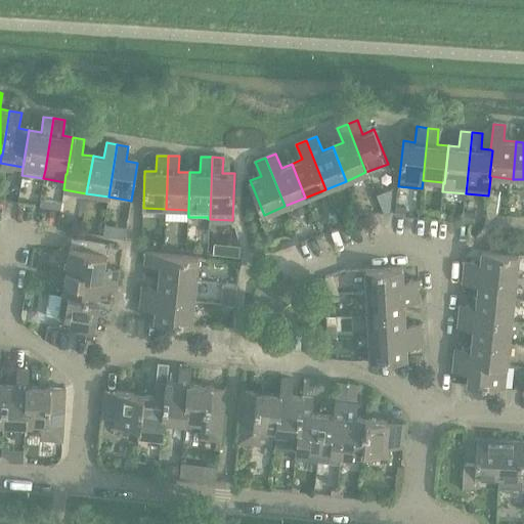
[(41,199),(40,206),(60,210),(61,203),(41,199)]
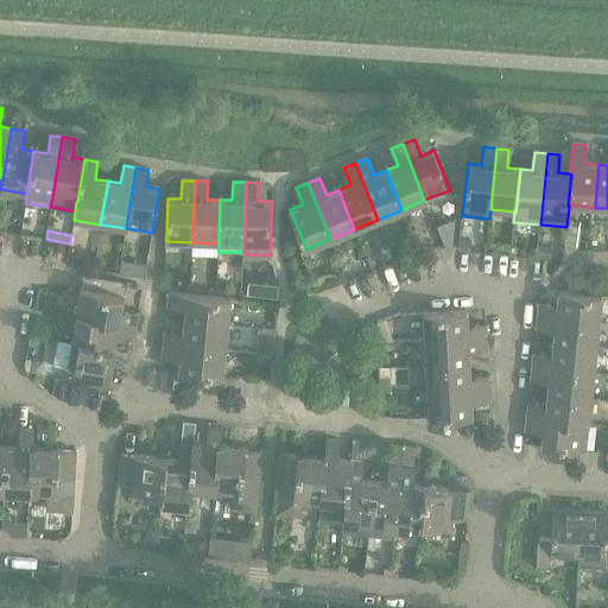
[(458,251),(470,252),(472,242),(460,241),(458,251)]
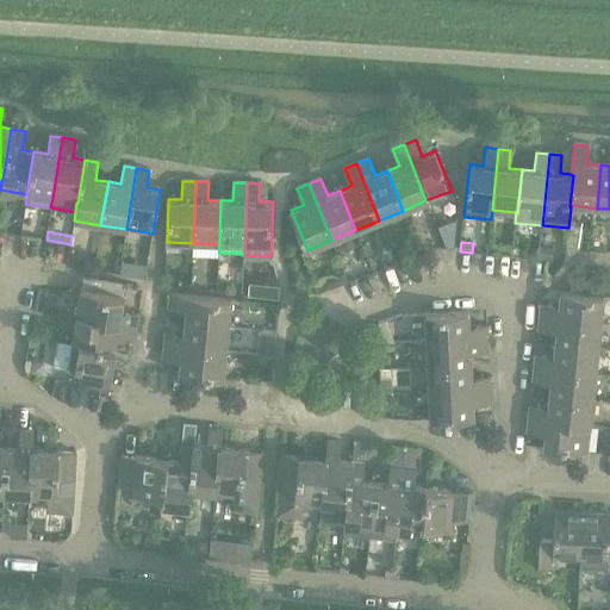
[(540,246),(537,260),(539,260),(548,261),(552,261),(554,247),(540,246)]
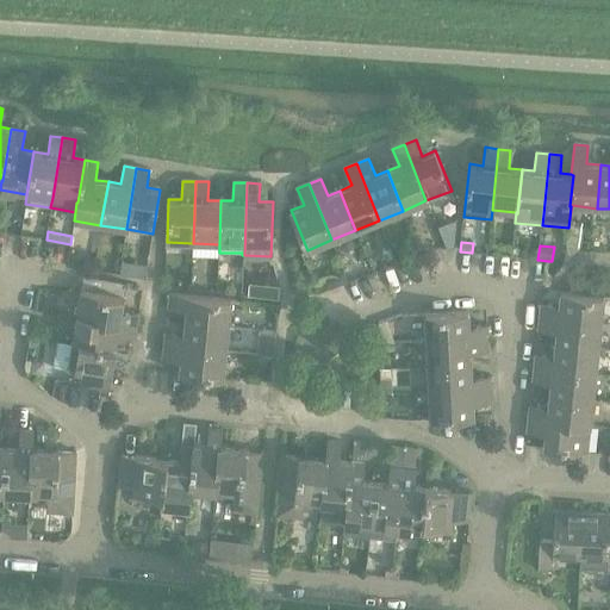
[(135,263),(134,274),(145,277),(148,266),(135,263)]
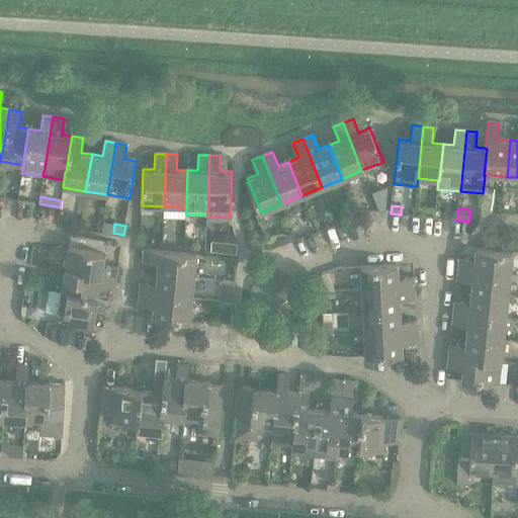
[(291,229),(282,233),(287,243),(294,240),(295,240),(291,229)]
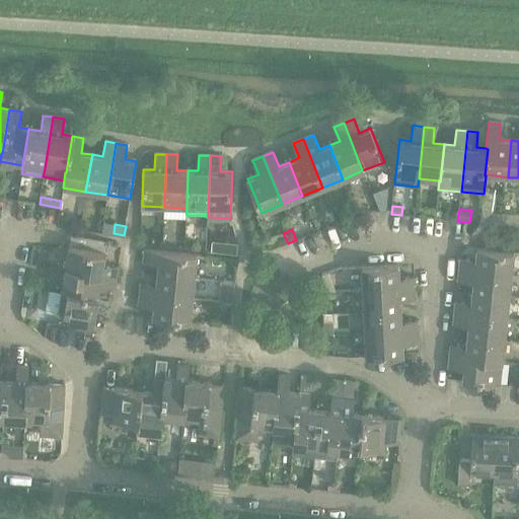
[(226,241),(225,253),(229,254),(236,253),(237,242),(226,241)]
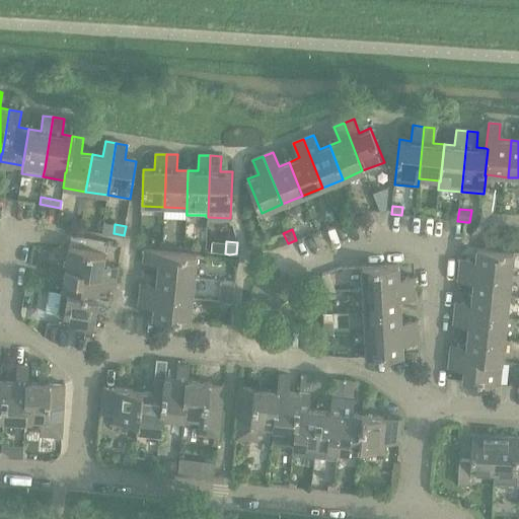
[(70,246),(66,269),(118,277),(120,267),(103,264),(105,252),(70,246)]
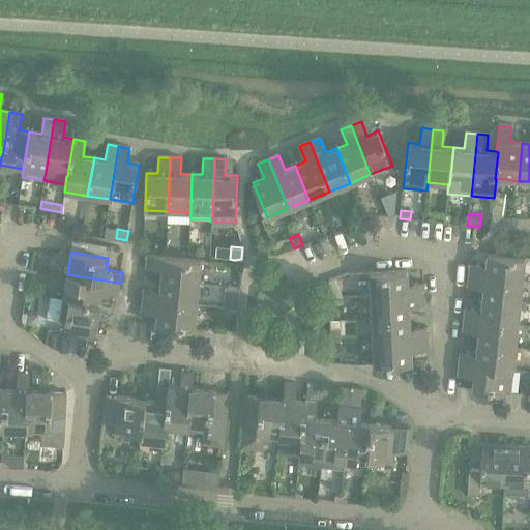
[(471,264),(470,273),(523,281),(525,258),(488,254),(487,266),(471,264)]
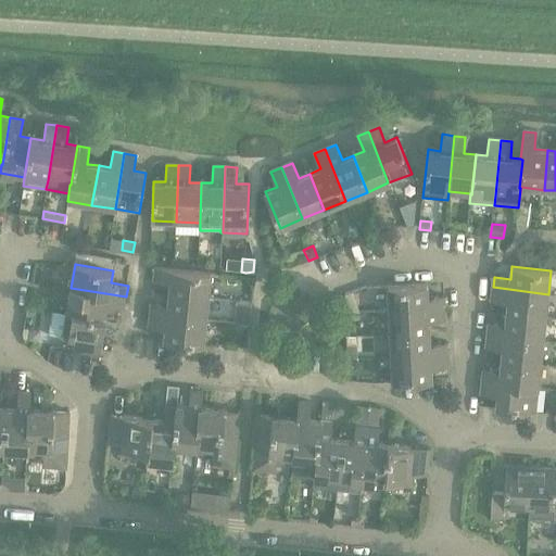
[(171,281),(169,292),(209,295),(211,273),(155,267),(154,279),(171,281)]
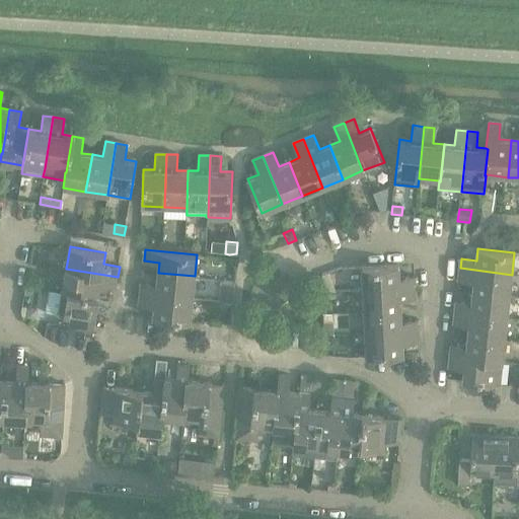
[(362,268),(364,290),(416,288),(415,277),(399,278),(398,266),(362,268)]
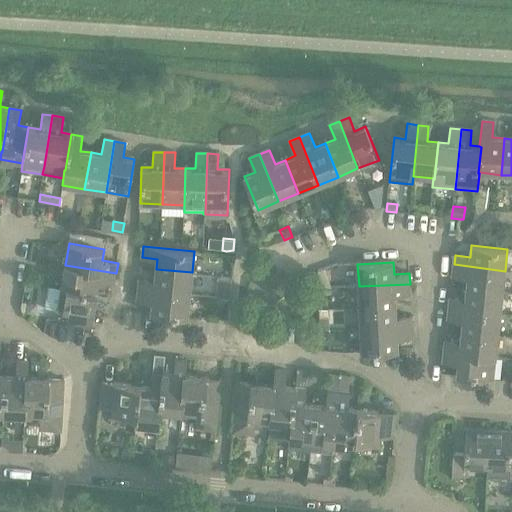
[(468,278),(467,287),(502,291),(505,271),(454,264),(452,276),(468,278)]
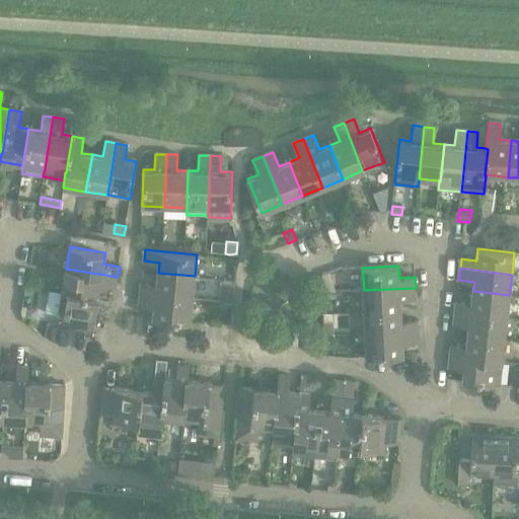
[(66,269),(63,291),(98,296),(100,285),(116,288),(118,277),(66,269)]
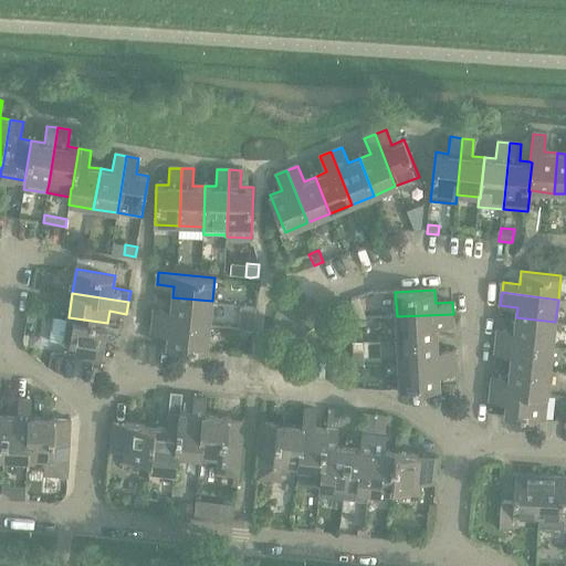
[(155,308),(153,321),(210,324),(212,301),(173,297),(171,311),(155,308)]
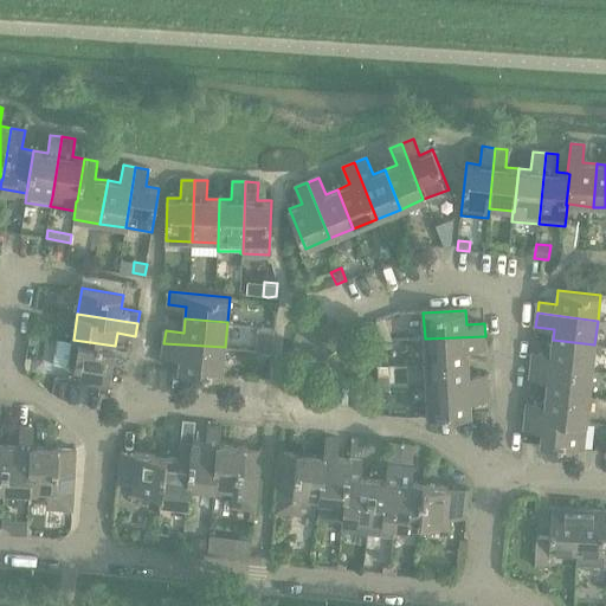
[(425,339),(426,365),(469,363),(468,349),(485,348),(485,336),(425,339)]
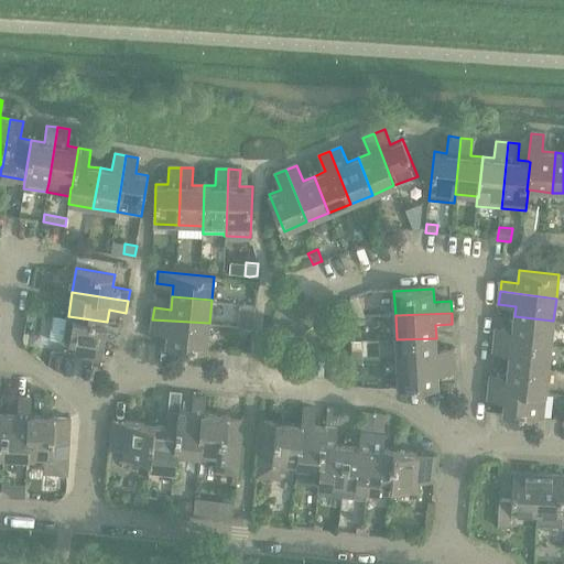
[(77,345),(75,356),(74,359),(100,364),(107,322),(68,316),(64,343),(77,345)]
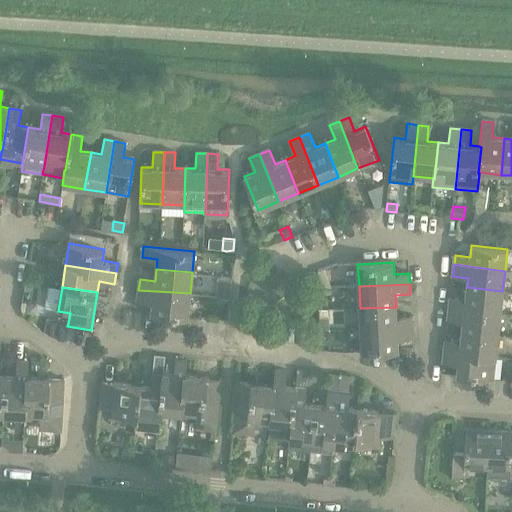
[(217,287),(216,297),(230,298),(231,288),(217,287)]
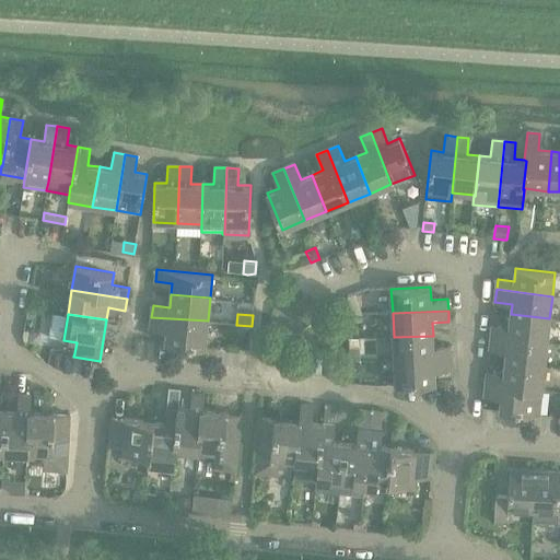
[(492,326),(491,338),(547,343),(549,318),(511,314),(509,327),(492,326)]
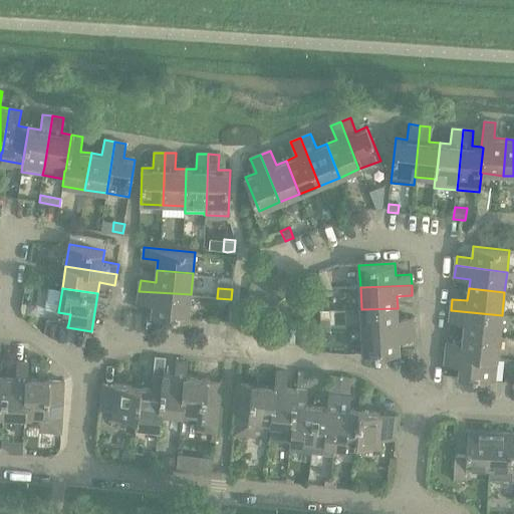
[(154,303),(152,315),(188,318),(191,294),(139,291),(138,301),(154,303)]
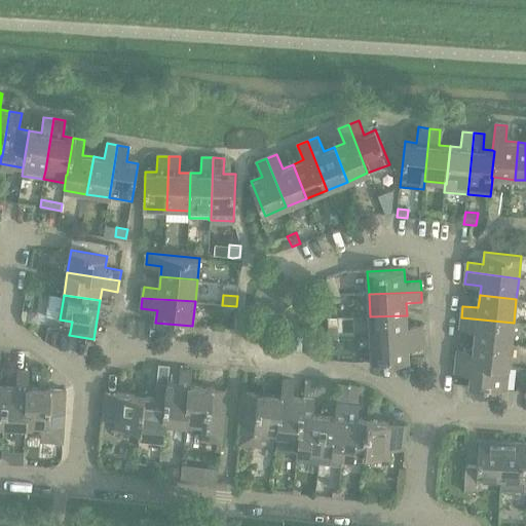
[(29,310),(27,321),(36,323),(38,312),(29,310)]
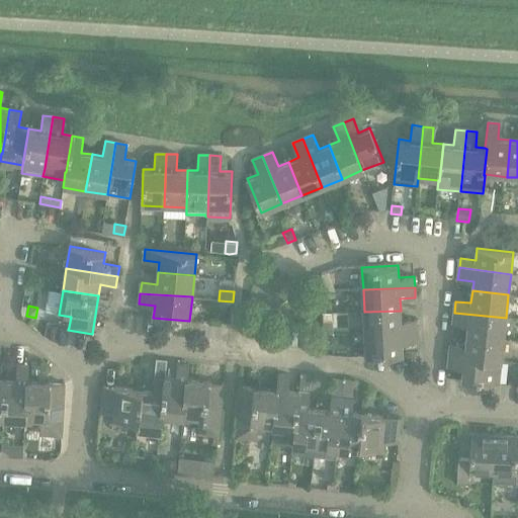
[(364,312),(365,333),(417,332),(417,320),(401,321),(401,311),(364,312)]
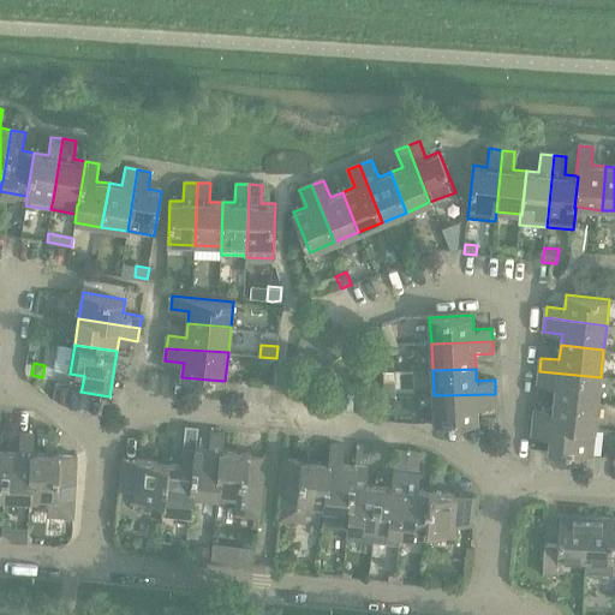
[(556,386),(555,399),(598,402),(601,377),(539,371),(538,383),(556,386)]
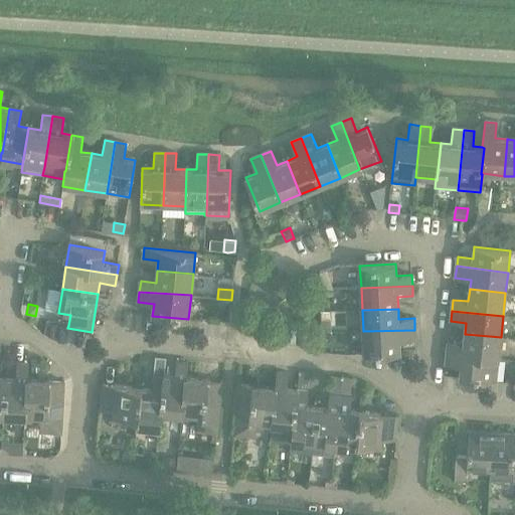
[(331,321),(321,321),(322,331),(322,332),(331,331),(331,321)]
